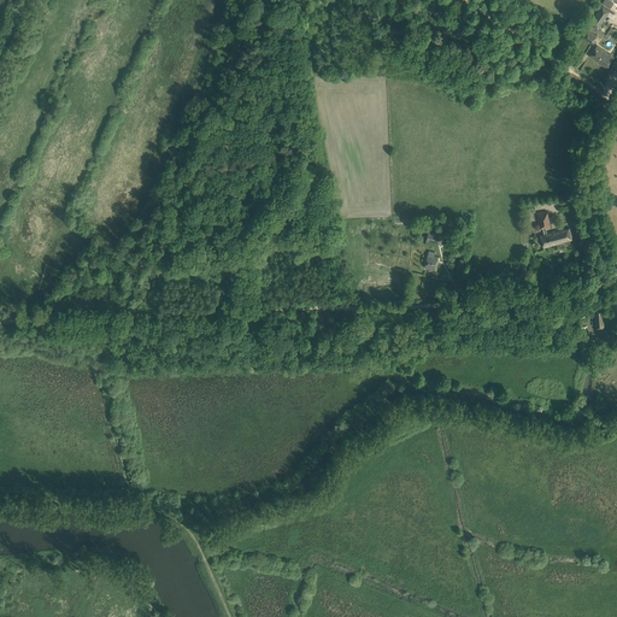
[(597,30),(610,11),(600,5),(587,24),(597,30)]
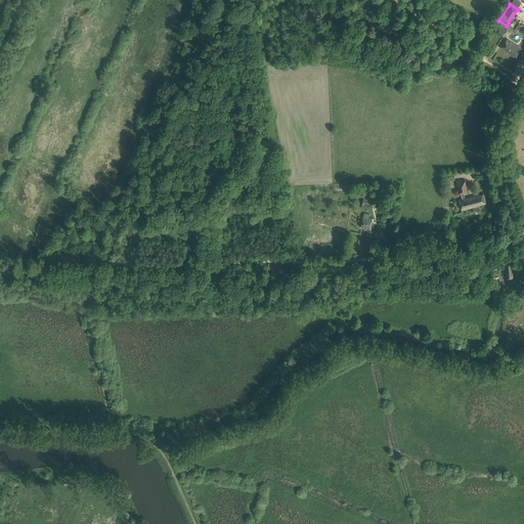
[(501,38),(507,31),(498,25),(494,32),(501,38)]
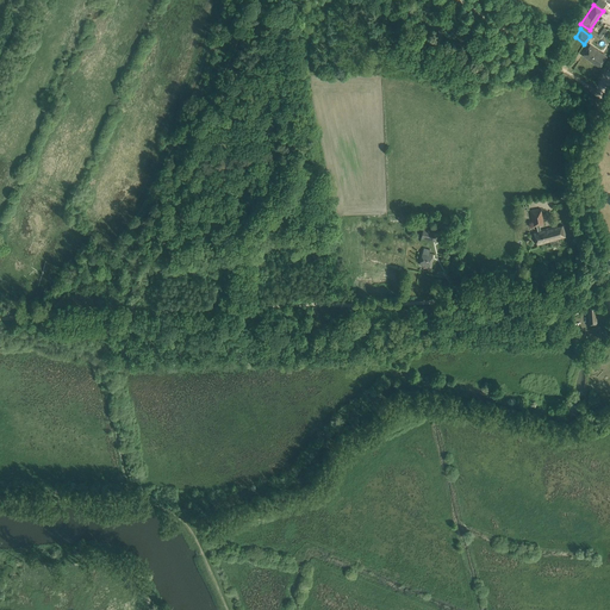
[(607,57),(602,54),(590,45),(583,55),(599,67),(607,57)]
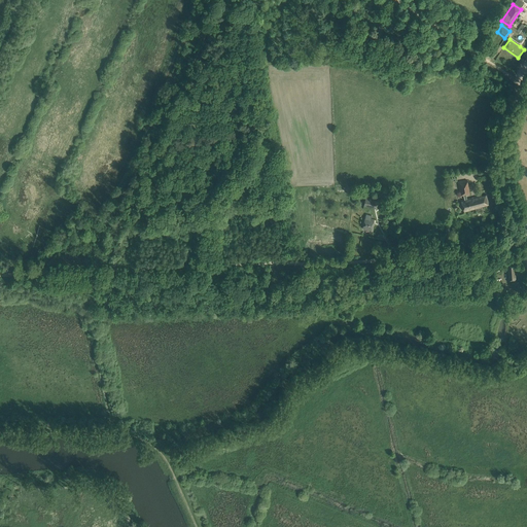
[(467,180),(458,182),(460,196),(463,196),(464,200),(467,199),(466,195),(469,195),(467,180)]
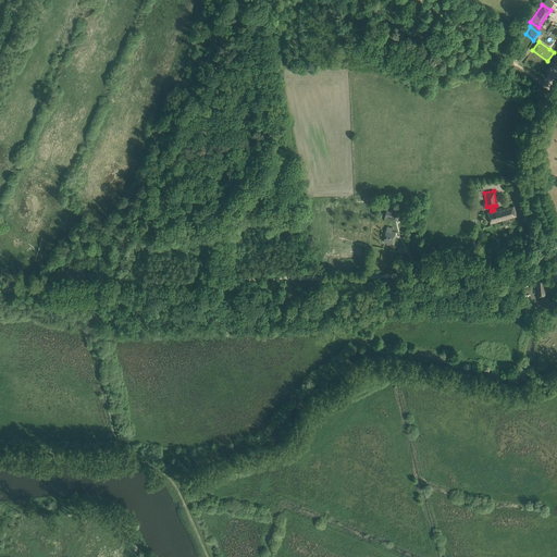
[(517,217),(514,206),(510,207),(509,207),(494,210),(491,211),(487,212),(491,224),(517,217)]
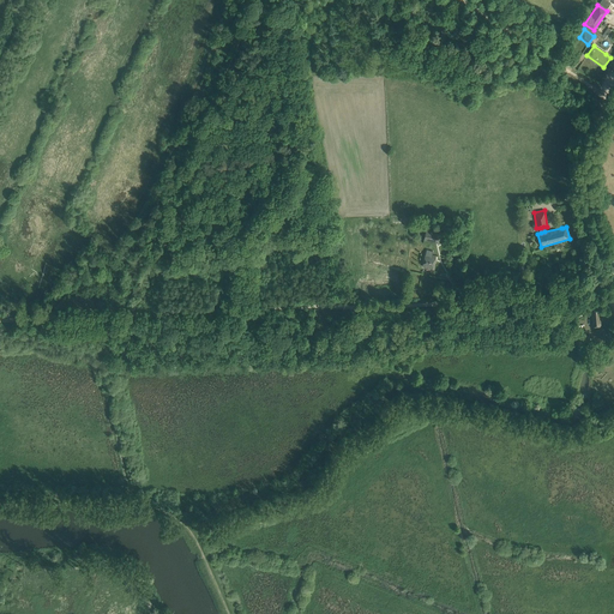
[(439,242),(440,233),(426,230),(425,240),(439,242)]
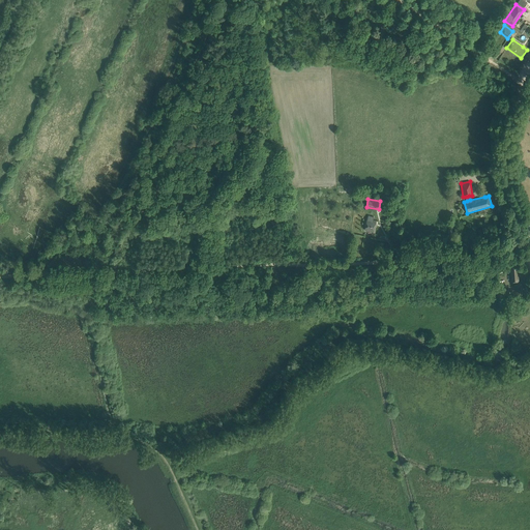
[(374,232),(375,227),(377,221),(374,219),(374,217),(369,215),(367,218),(366,225),(364,230),(374,232)]
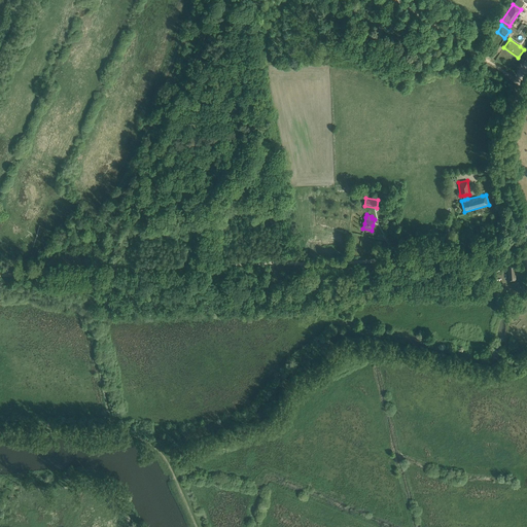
[(516,279),(515,264),(507,264),(508,280),(516,279)]
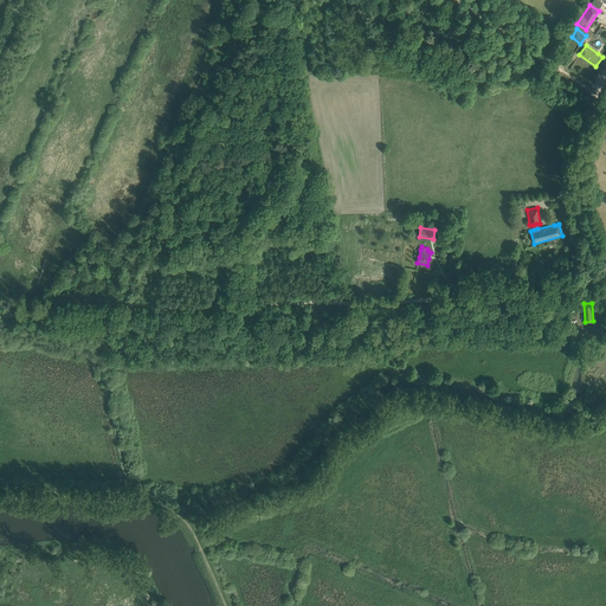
All buildings are outlined.
